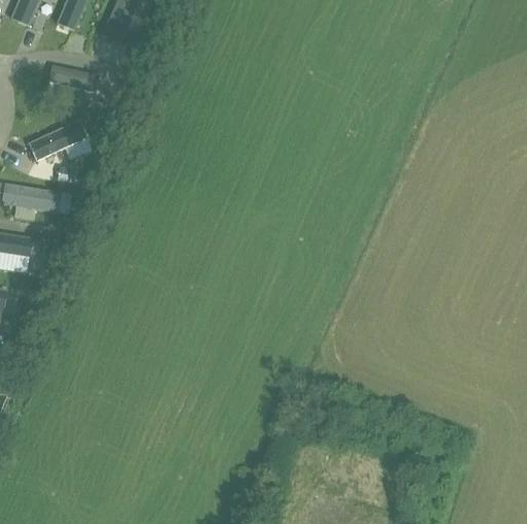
[(18,0),(11,17),(28,24),(37,0),(18,0)]
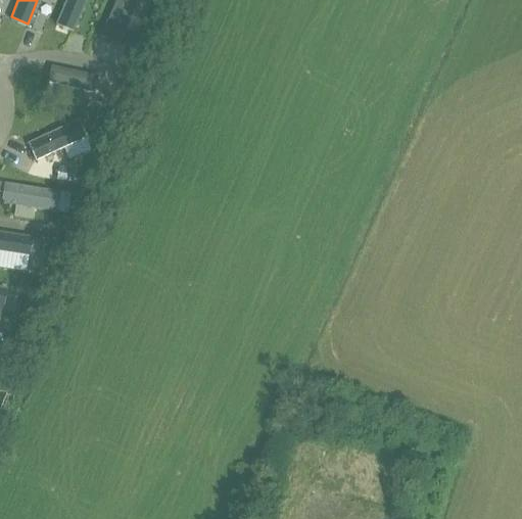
[(65,0),(57,21),(74,29),(85,0),(65,0)]
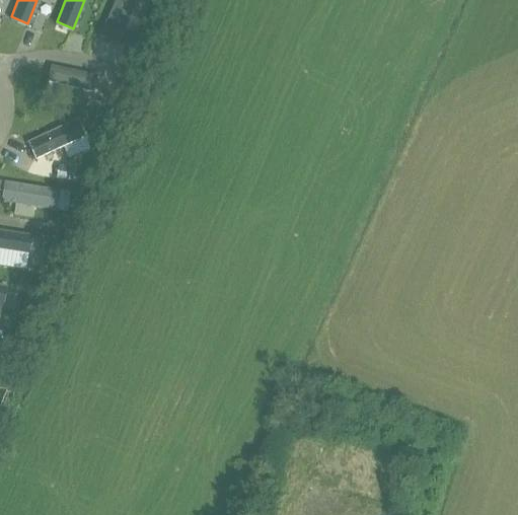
[(125,25),(135,0),(115,0),(101,32),(104,34),(105,33),(118,39),(123,26),(124,26),(125,25)]
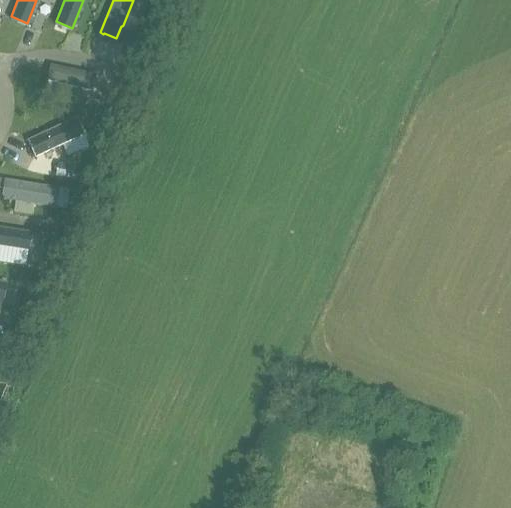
[(52,62),(48,78),(92,88),(95,71),(52,62)]
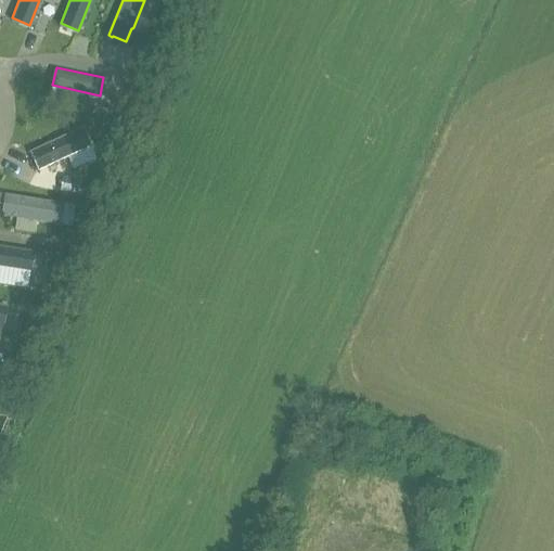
[(120,107),(118,117),(128,119),(130,110),(120,107)]
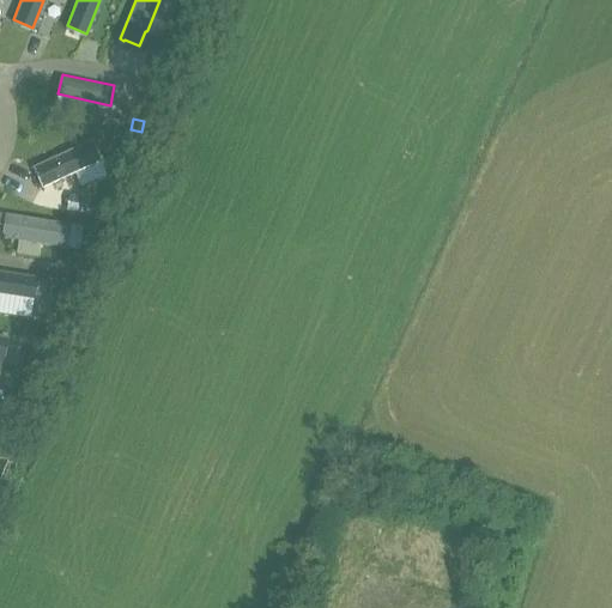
[(100,158),(90,138),(34,164),(43,184),(100,158)]
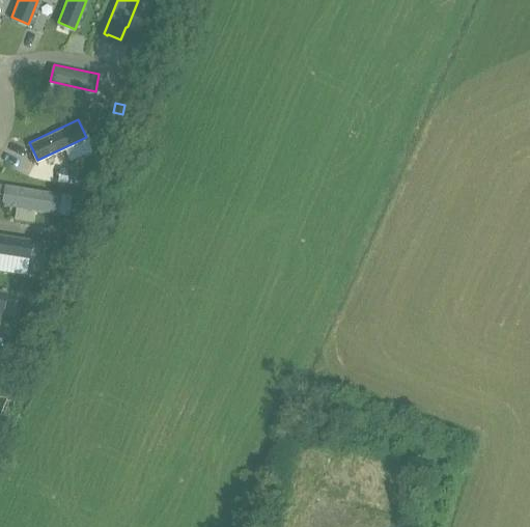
[(60,168),(58,178),(70,179),(71,170),(60,168)]
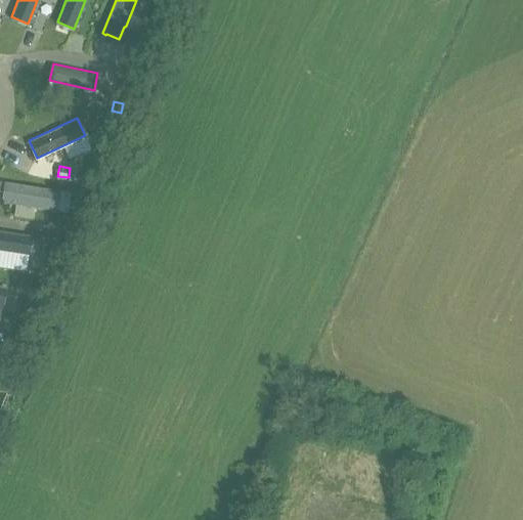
[(60,195),(60,190),(13,182),(10,199),(58,206),(59,201),(60,195)]
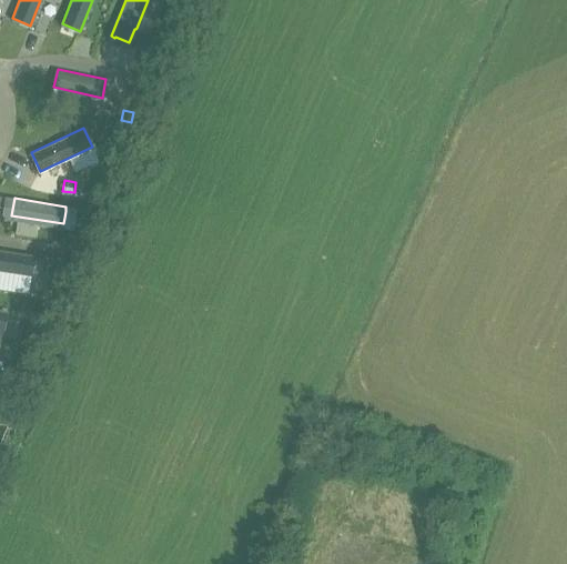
[(0,250),(0,285),(28,290),(30,274),(31,274),(34,255),(0,250)]
